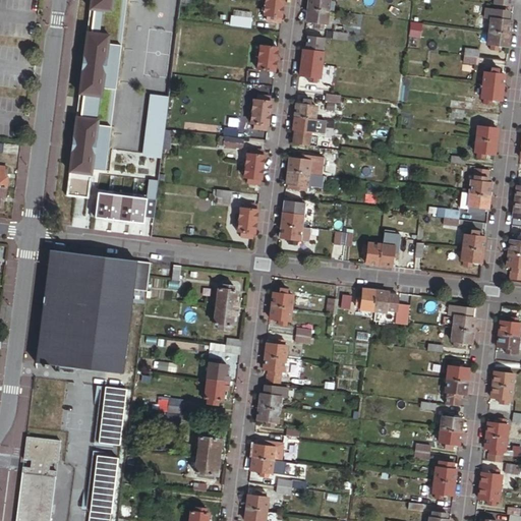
[(99,126),(104,89),(110,90),(116,45),(109,44),(114,0),(91,0),(67,196),(90,199),(94,170),(100,171),(106,126),(99,126)]
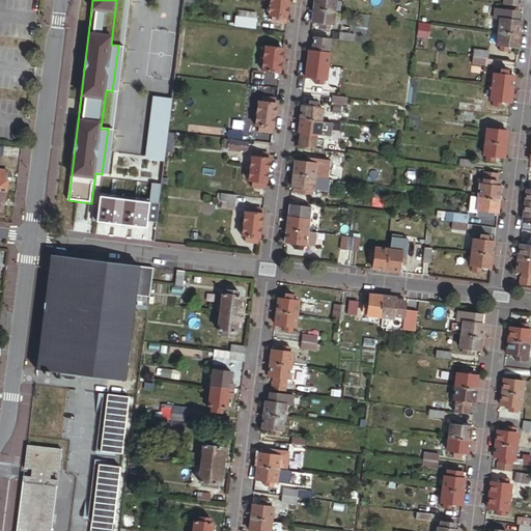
[(286,23),(288,0),(270,0),(269,16),(273,17),(272,22),(286,23)]
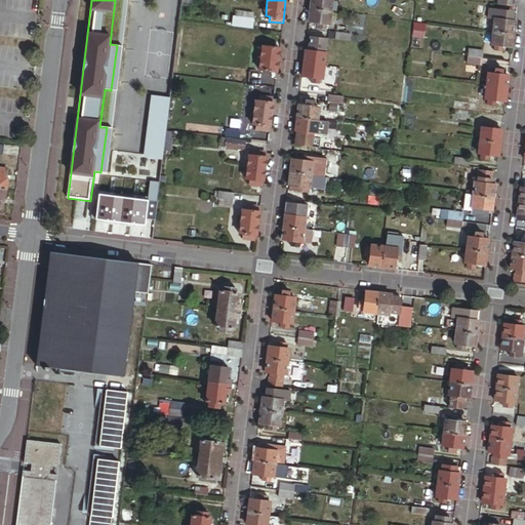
[(312,0),(311,7),(332,10),(332,0),(312,0)]
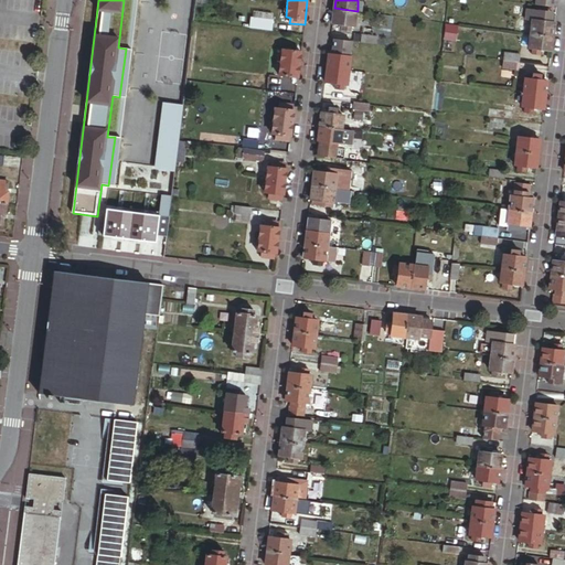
[(355,24),(358,11),(334,8),(333,22),(344,23),(343,29),(352,30),(352,24),(355,24)]
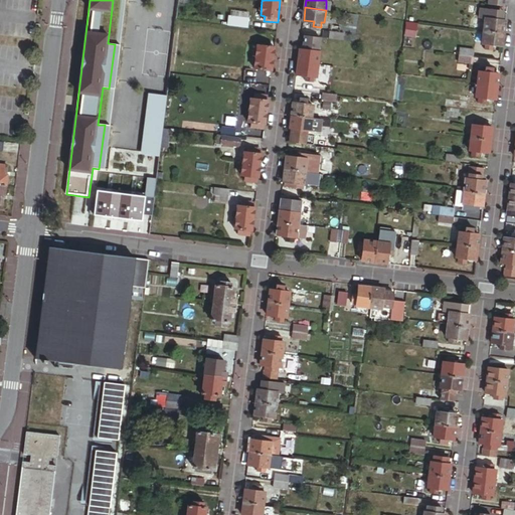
[(503,20),(504,11),(480,8),(479,17),(486,18),(483,43),(486,43),(485,48),(492,49),(493,44),(503,45),(506,21),(503,20)]
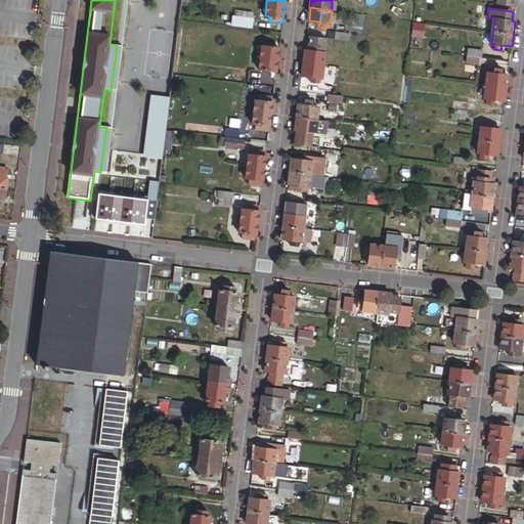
[(252,28),(254,17),(234,15),(233,26),(252,28)]
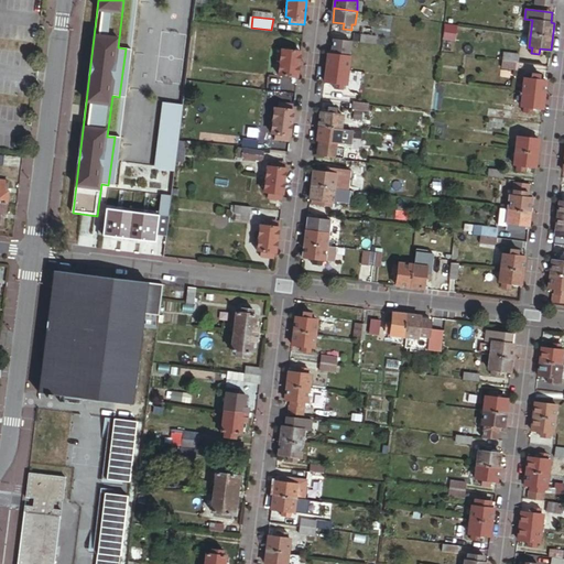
[(299,42),(299,34),(285,33),(284,40),(299,42)]
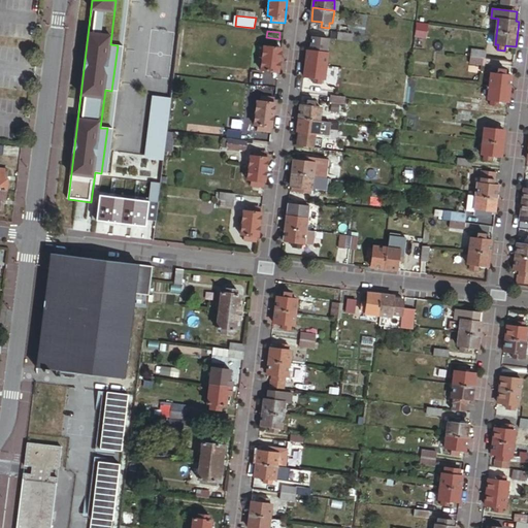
[(353,41),(353,34),(338,32),(337,39),(353,41)]
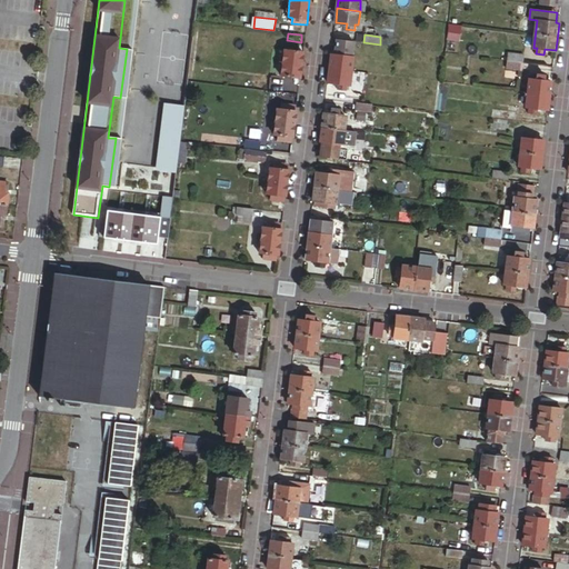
[(352,70),(355,57),(353,57),(355,41),(337,39),(336,55),(331,55),(328,81),(332,82),(340,83),(339,89),(347,90),(348,83),(351,85),(352,77),(352,70)]
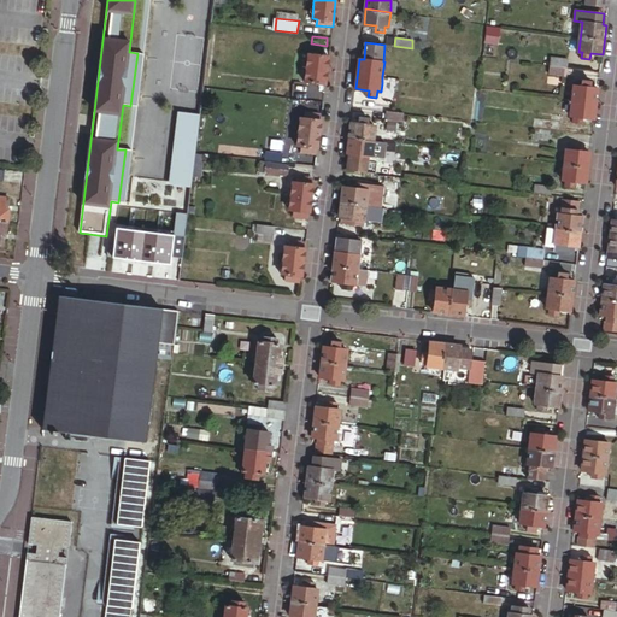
[(325,86),(329,56),(324,56),(325,48),(313,47),(312,54),(307,53),(305,82),(310,83),(309,89),(319,92),(321,84),(325,86)]
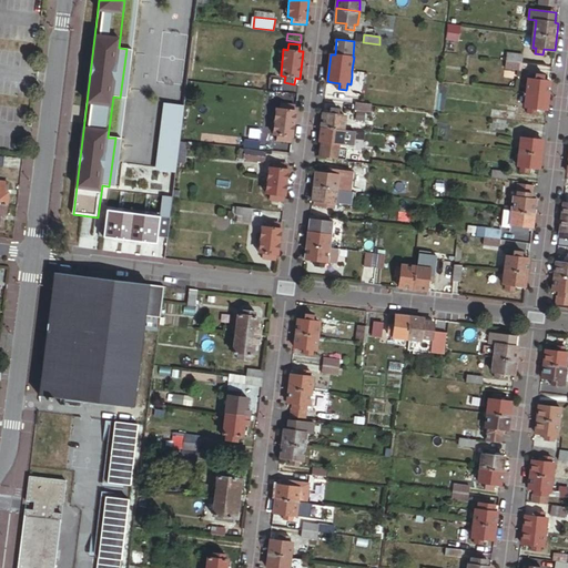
[(523,62),(523,54),(507,52),(506,60),(523,62)]
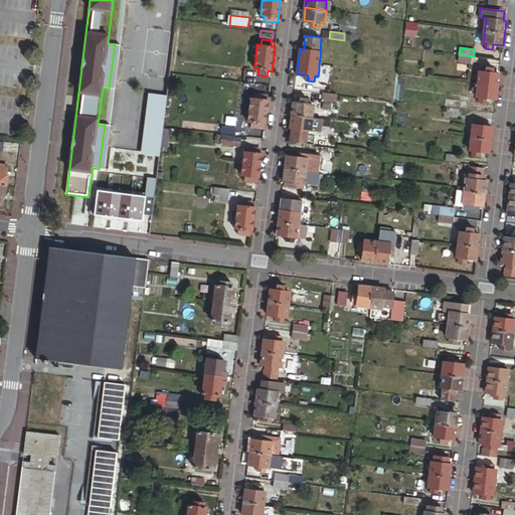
[(473,63),(474,56),(459,54),(458,61),(473,63)]
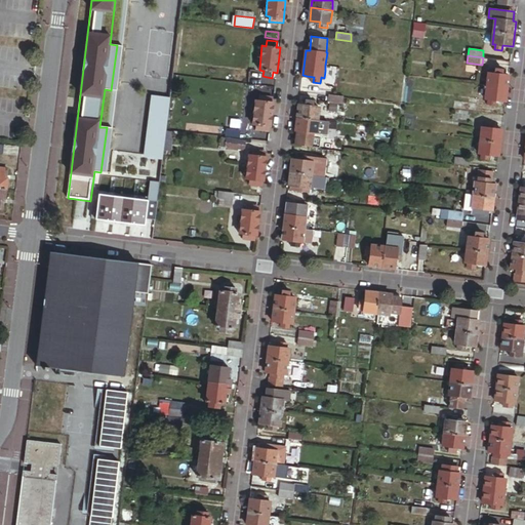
[(507,102),(510,75),(499,74),(499,69),(492,68),(491,73),(488,73),(485,98),(488,98),(488,104),(495,105),(496,99),(507,102)]
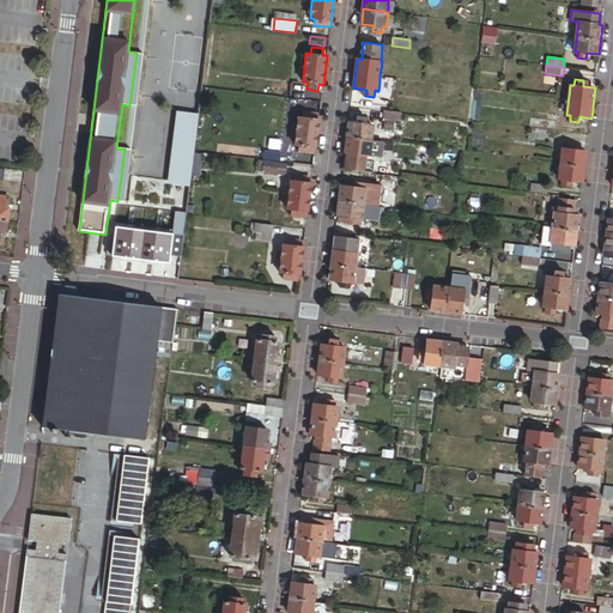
[(297,97),(298,89),(279,86),(278,95),(297,97)]
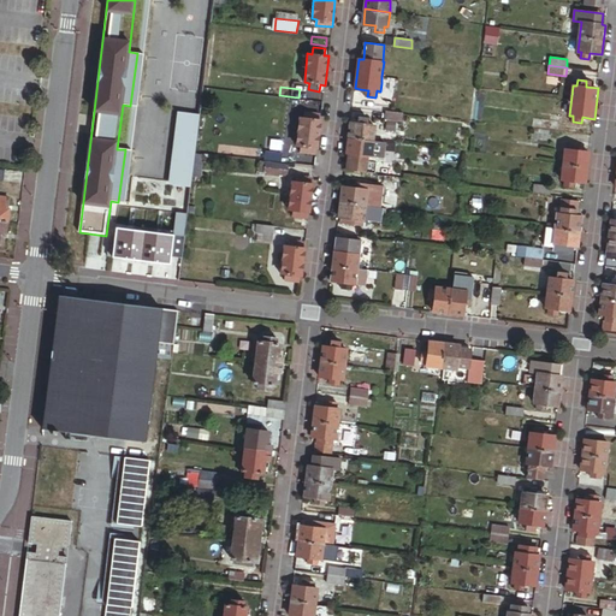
[(400,110),(401,96),(394,95),(392,100),(386,99),(385,107),(400,110)]
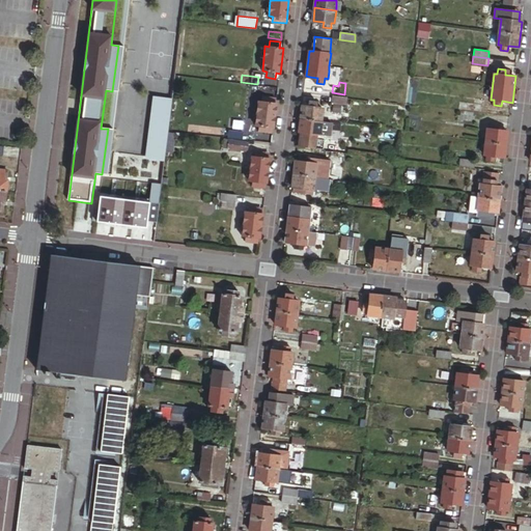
[(409,104),(411,85),(402,84),(400,103),(409,104)]
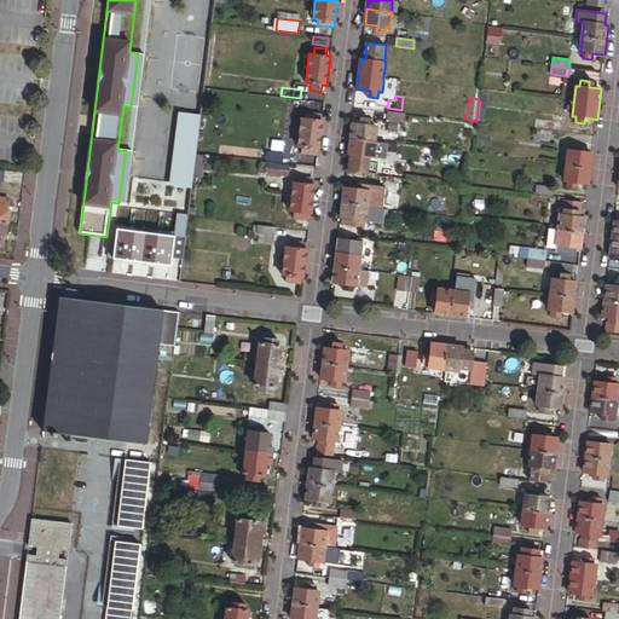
[(404,121),(405,113),(388,110),(387,119),(404,121)]
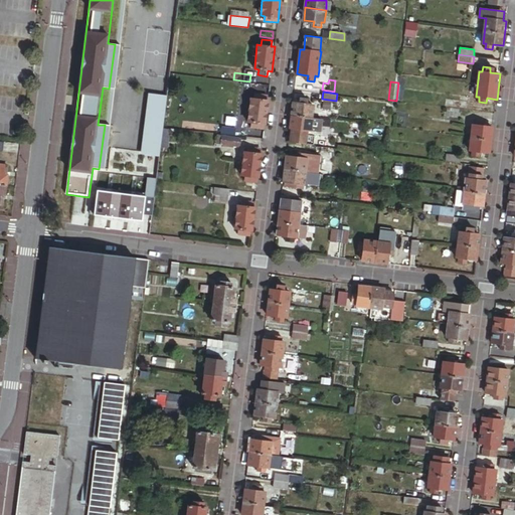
[(265,130),(269,94),(255,93),(254,98),(251,98),(248,123),(251,123),(251,128),(265,130)]
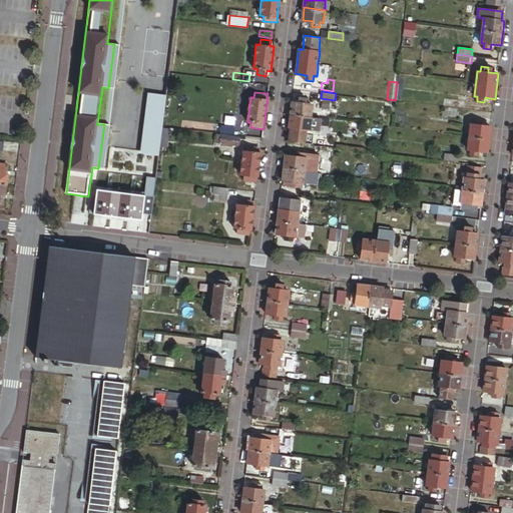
[(166,95),(148,93),(140,153),(159,156),(160,146),(162,127),(166,95)]
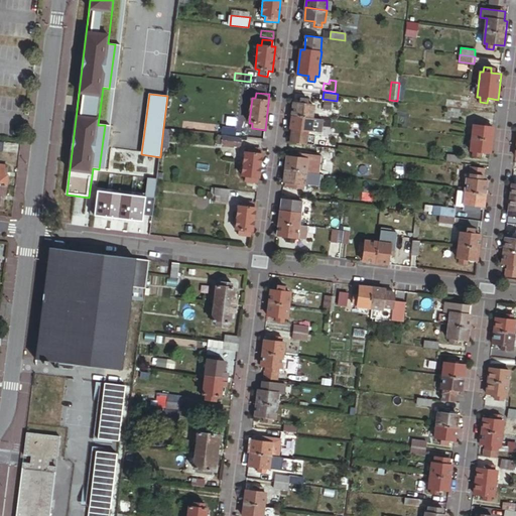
[(312,118),(314,106),(311,106),(312,100),(304,99),(304,105),(294,104),(292,115),(312,118)]
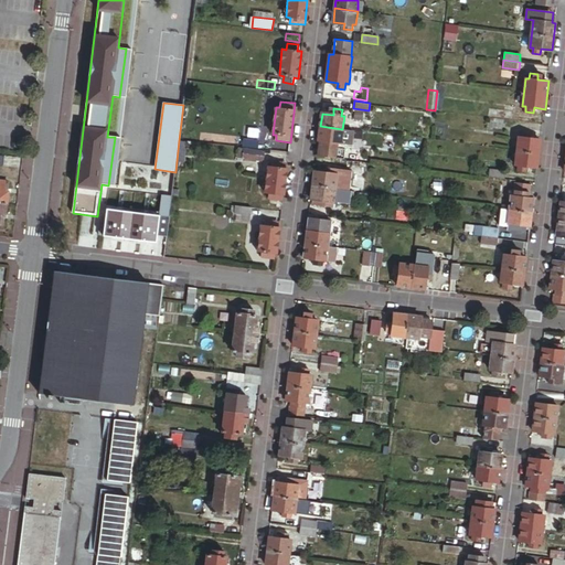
[(511,119),(512,110),(488,108),(487,117),(489,117),(505,119),(511,119)]
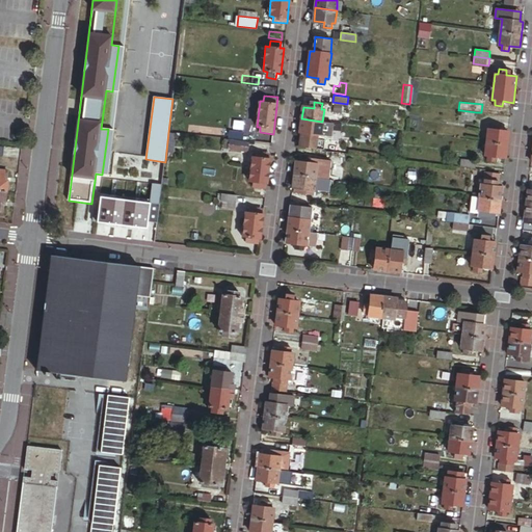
[(475,121),(476,112),(460,110),(458,120),(475,121)]
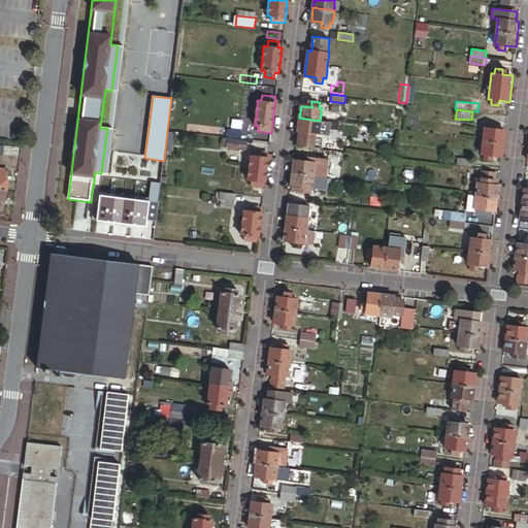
[(328,135),(330,122),(320,121),(299,118),(298,131),(300,131),(299,136),(323,139),(324,134),(328,135)]
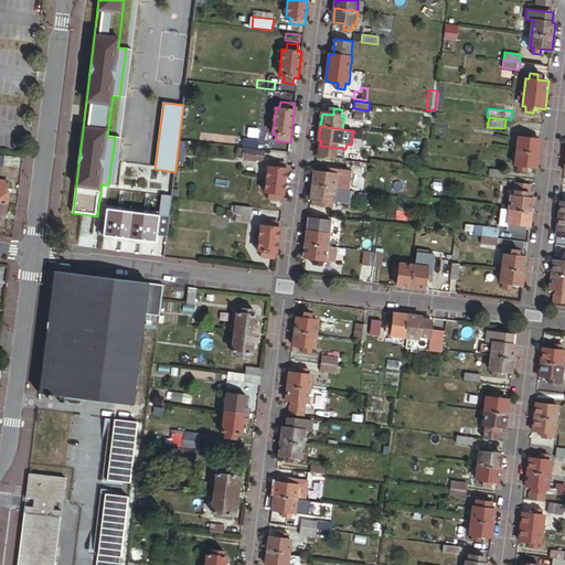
[(537,167),(541,139),(530,138),(531,132),(523,131),(522,138),(511,136),(509,149),(516,150),(515,164),(519,164),(518,170),(525,171),(526,166),(537,167)]
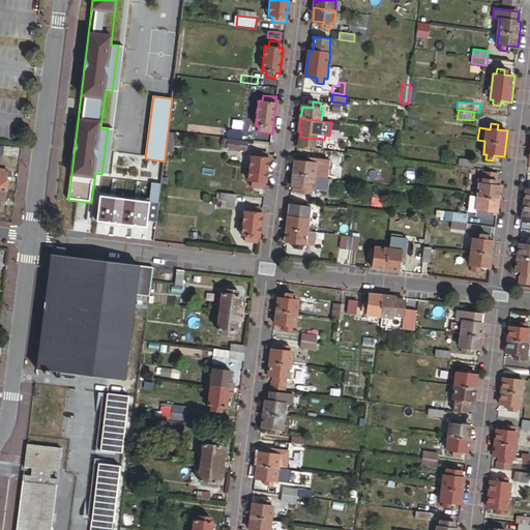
[(242,140),(243,133),(227,130),(226,138),(242,140)]
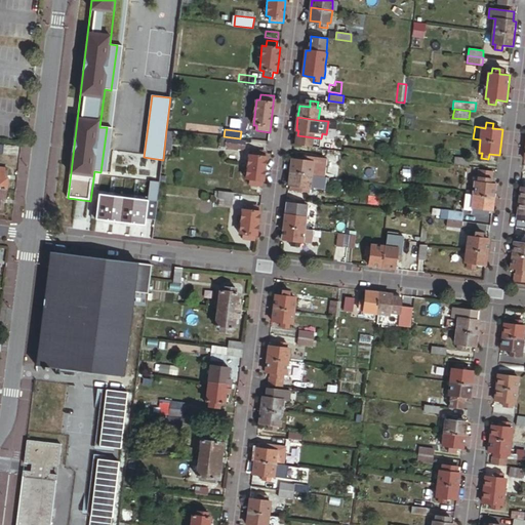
[(172,151),(174,131),(166,130),(164,150),(172,151)]
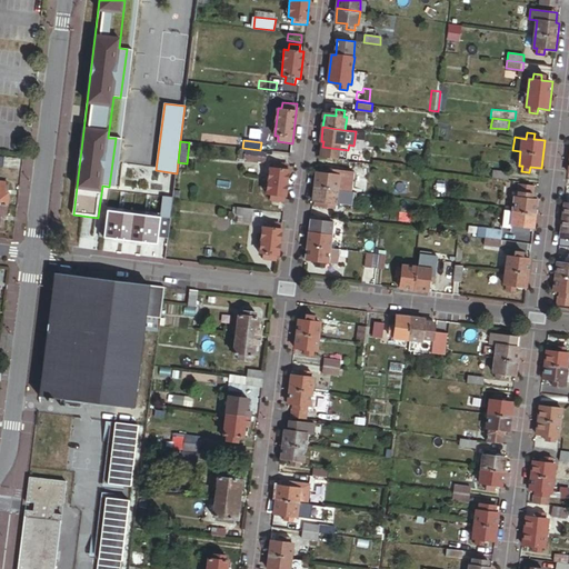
[(266,162),(267,152),(241,149),(240,159),(266,162)]
